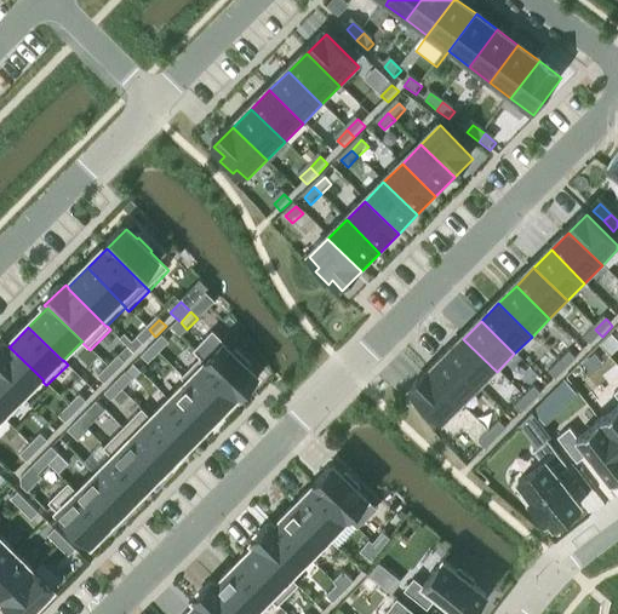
[(149,330),(138,340),(146,346),(155,337),(149,330)]
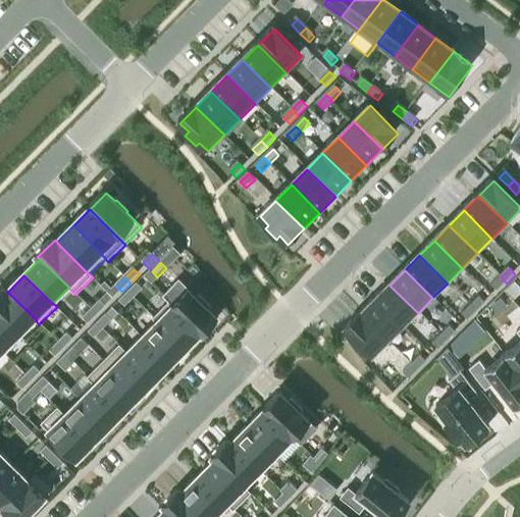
[(501,277),(492,287),(498,292),(507,283),(501,277)]
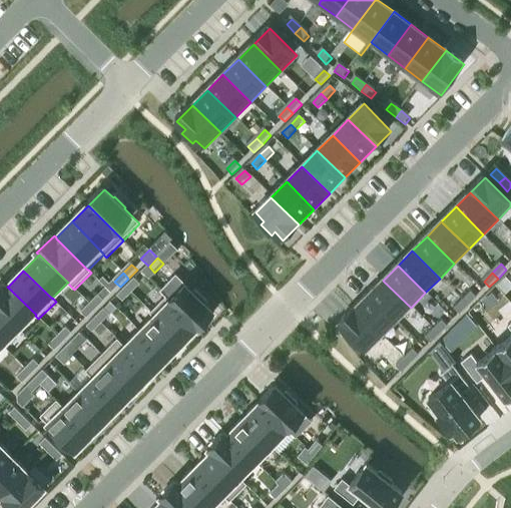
[(135,280),(127,289),(132,295),(141,286),(135,280)]
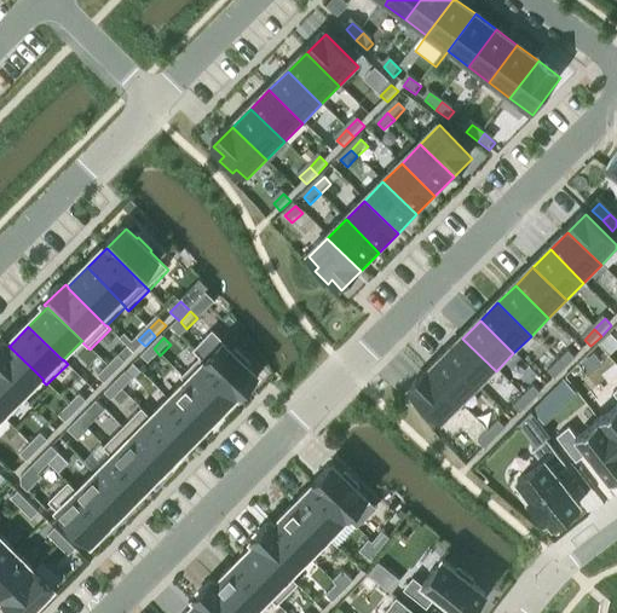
[(462,339),(445,356),(478,388),(496,371),(462,339)]
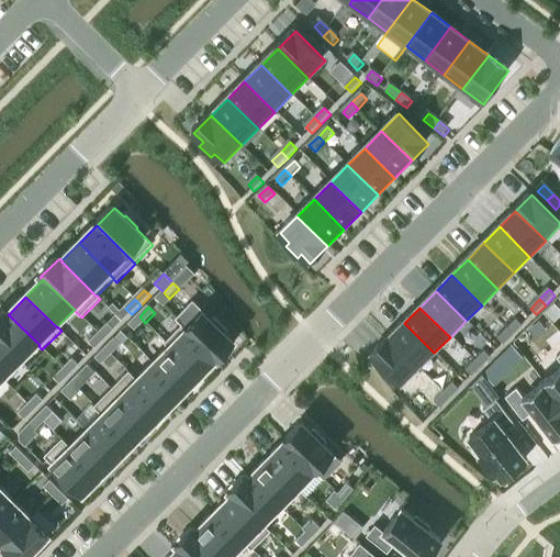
[(6,311),(0,316),(0,342),(21,363),(38,346),(40,345),(8,314),(9,314),(6,311)]
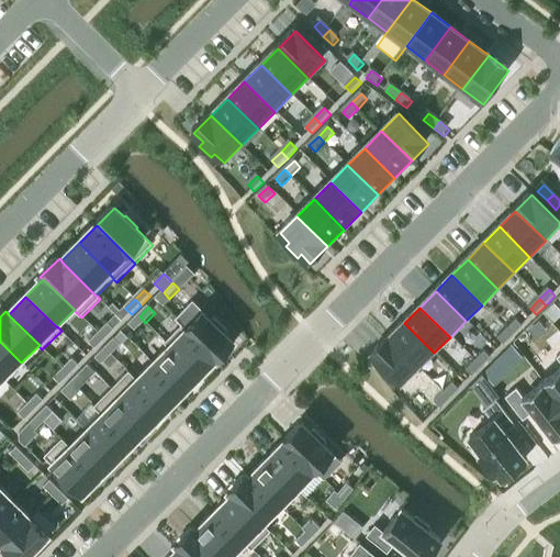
[(188,330),(188,331),(219,361),(236,344),(226,334),(227,333),(215,321),(214,323),(204,313),(188,330)]
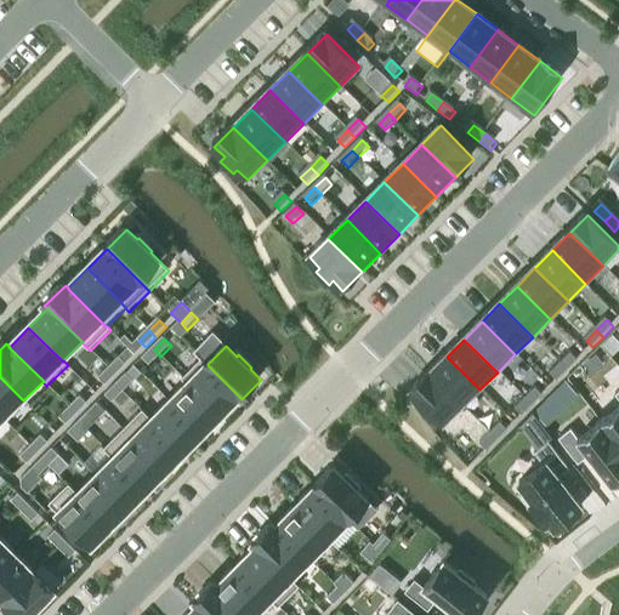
[(154,349),(143,360),(151,366),(160,357),(154,349)]
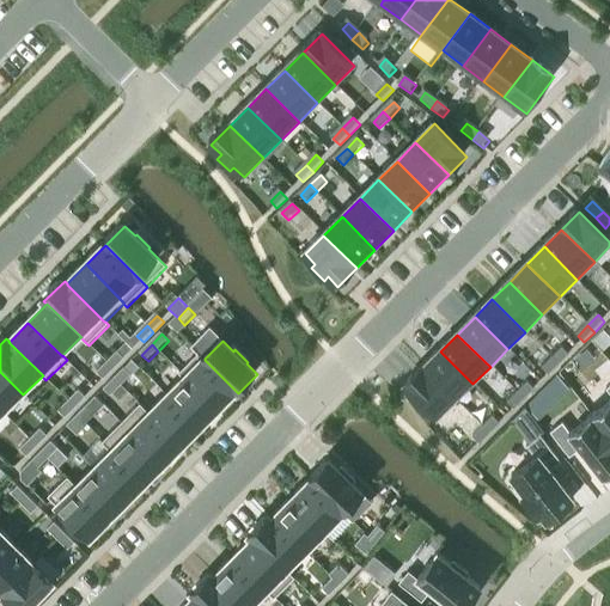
[(563,349),(554,360),(560,366),(571,356),(563,349)]
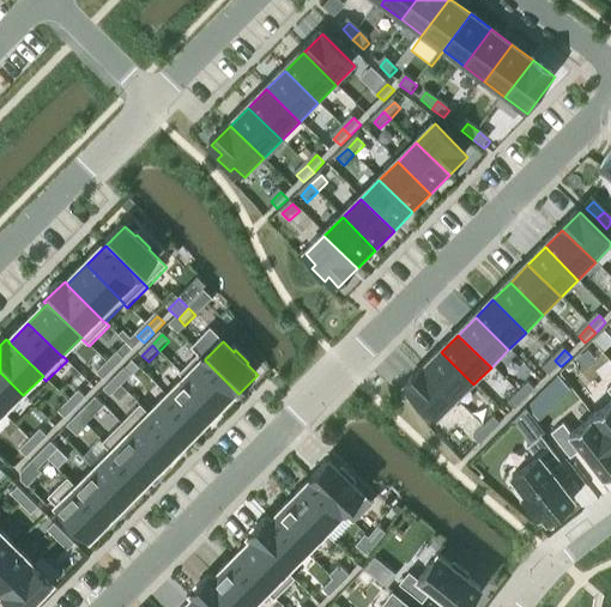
[(441,352),(423,370),(457,402),(473,384),(441,352)]
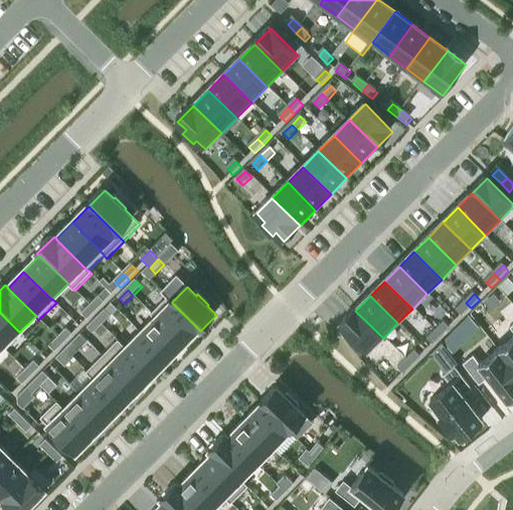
[(100,298),(92,307),(97,312),(106,304),(100,298)]
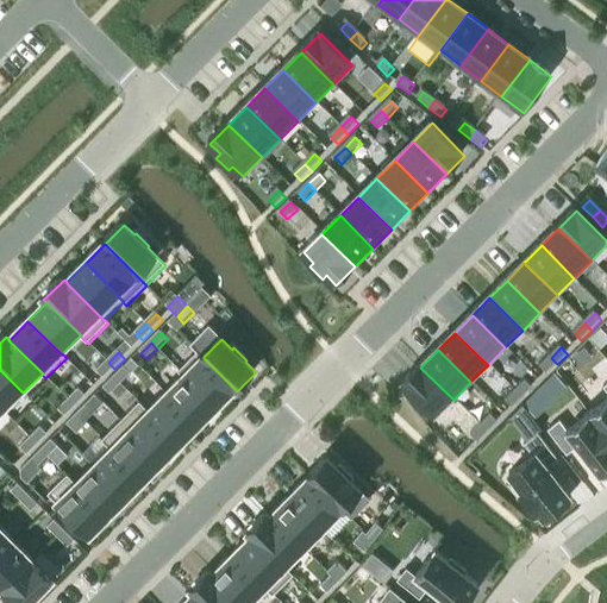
[(200,353),(180,372),(185,377),(185,376),(219,409),(237,391),(204,358),(204,357),(200,353)]
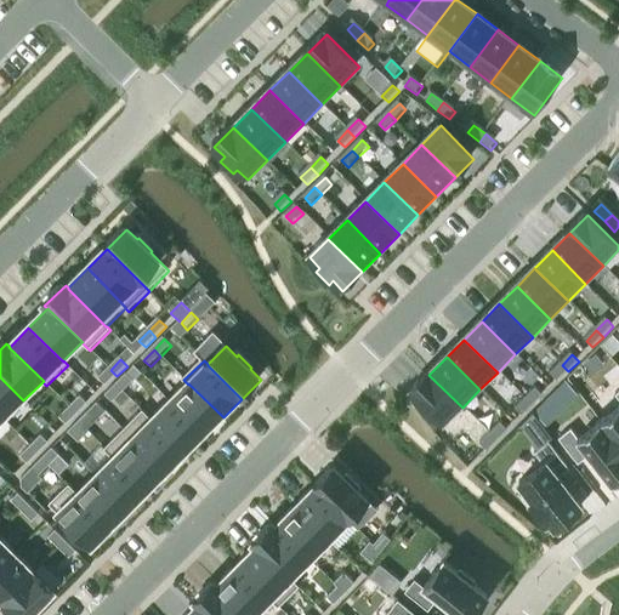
[(562,365),(551,375),(558,382),(568,371),(562,365)]
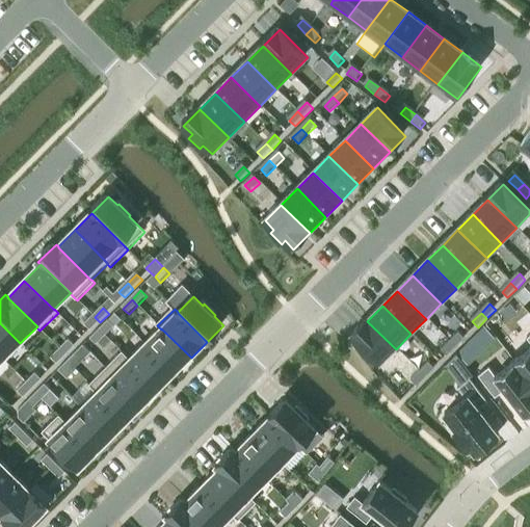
[(95,317),(85,325),(91,332),(100,322),(95,317)]
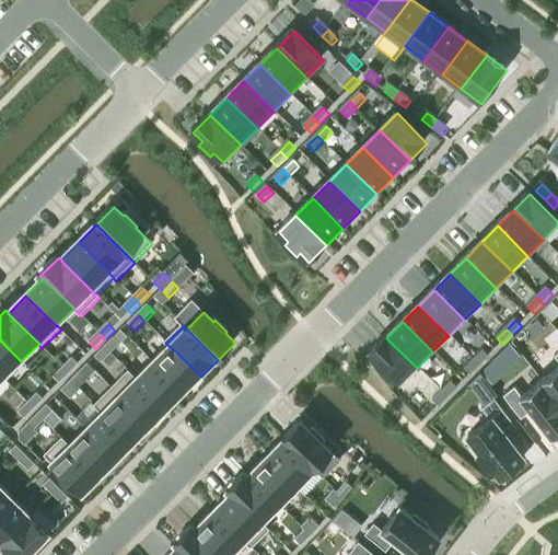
[(386,338),(371,355),(380,363),(376,367),(388,379),(392,374),(400,384),(417,368),(386,338)]
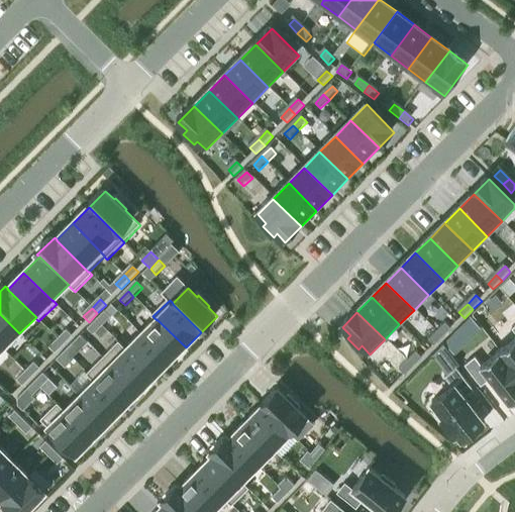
[(106,313),(97,322),(103,327),(111,319),(106,313)]
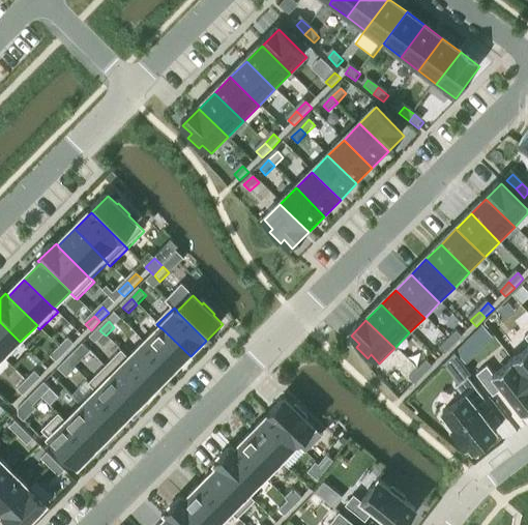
[(0,355),(3,359),(20,342),(0,322),(0,355)]
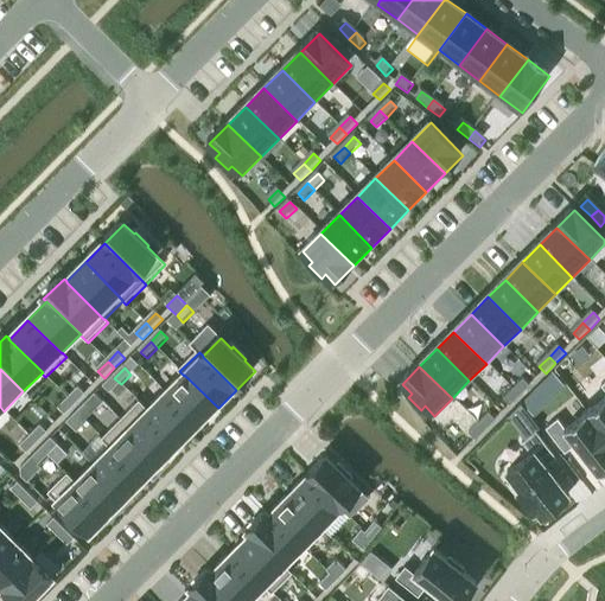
[(184,376),(166,394),(199,427),(218,408),(184,375),(184,376)]
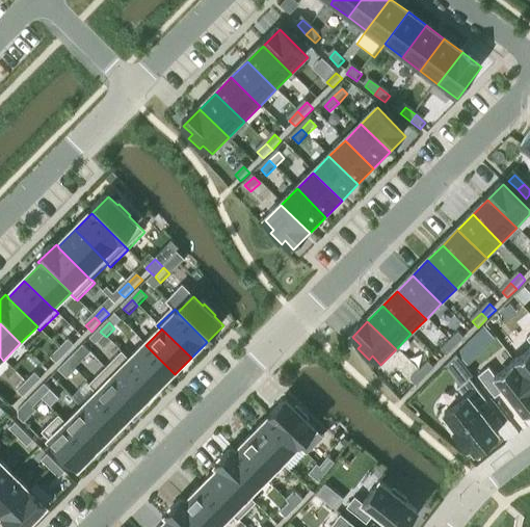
[(100,332),(91,340),(98,346),(106,337),(100,332)]
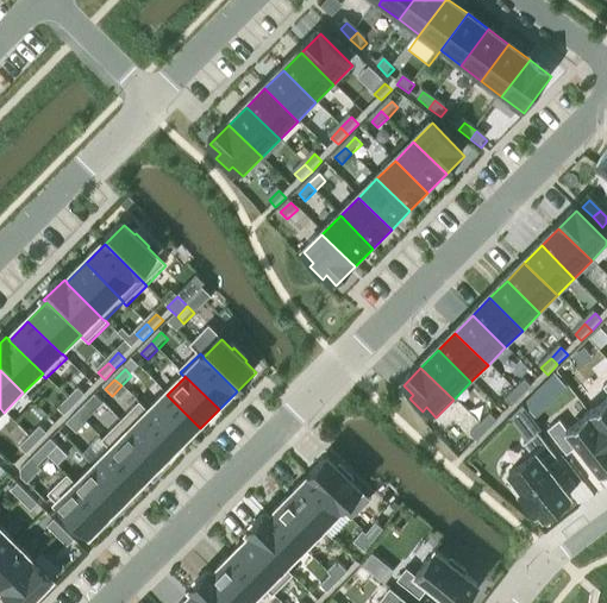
[(526,382),(517,393),(523,400),(533,389),(526,382)]
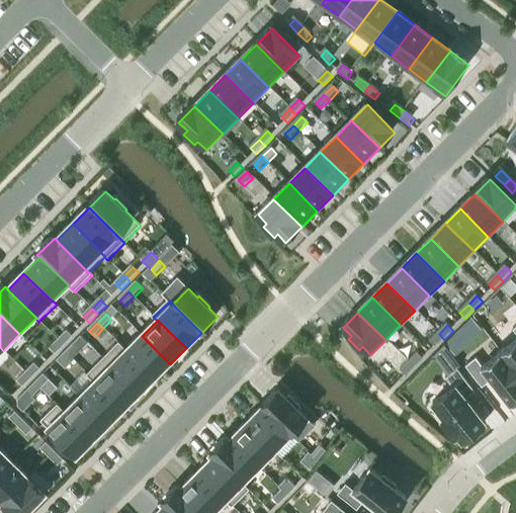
[(515,342),(502,353),(515,370),(515,330),(514,331),(515,332),(515,342)]
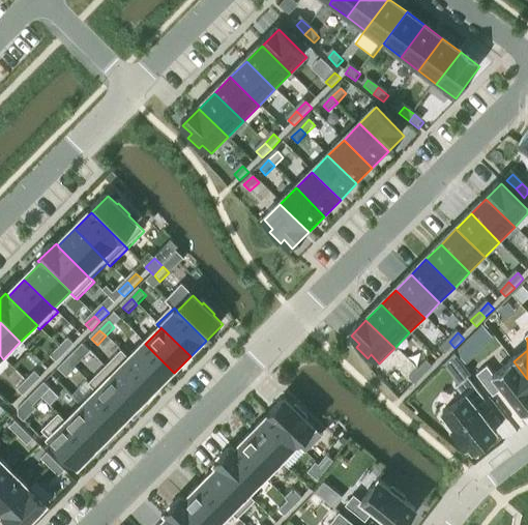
[(69,340),(61,349),(66,355),(76,346),(69,340)]
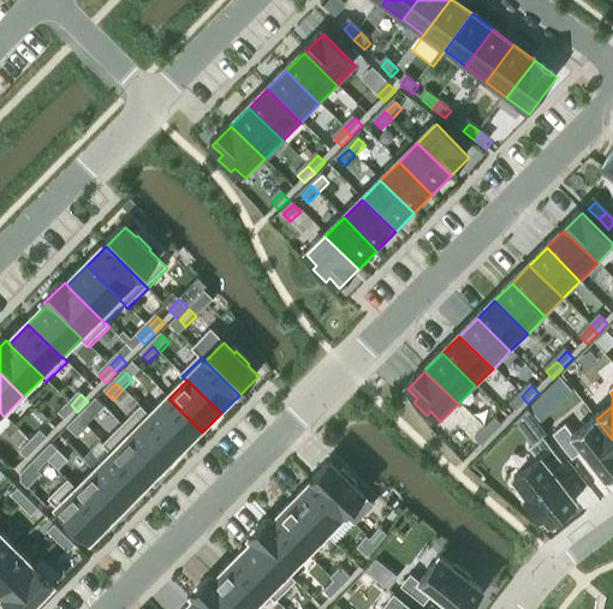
[(522,396),(511,406),(518,413),(528,404),(522,396)]
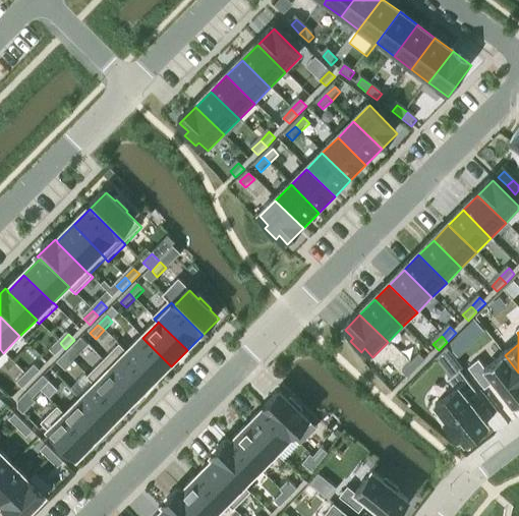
[(127,352),(127,353),(156,382),(171,366),(142,338),(127,352)]
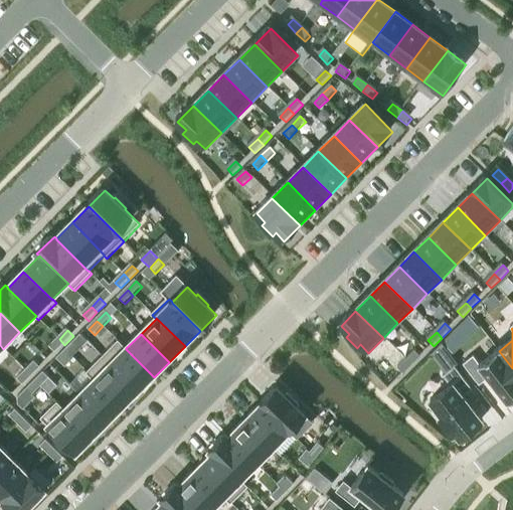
[(59,339),(50,347),(56,353),(64,345),(59,339)]
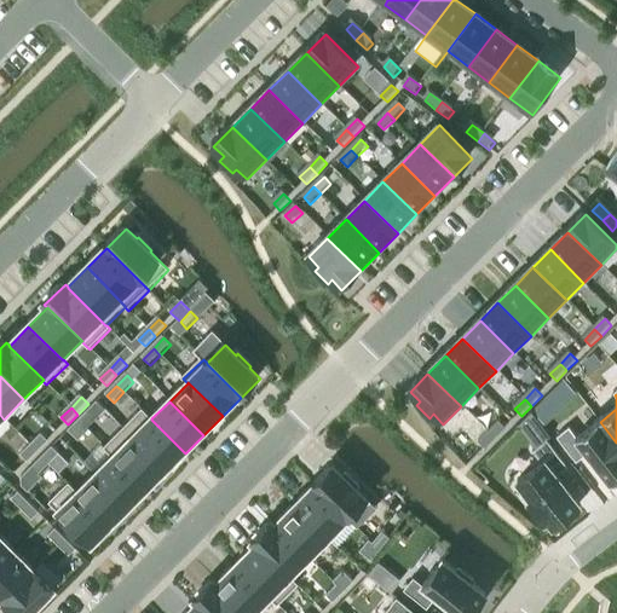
[(144,411),(125,431),(167,472),(185,454),(151,420),(151,418),(144,411)]
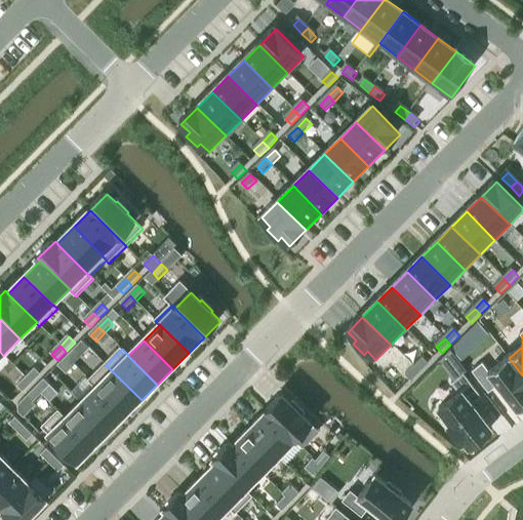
[(76,350),(68,359),(73,364),(74,364),(82,355),(76,350)]
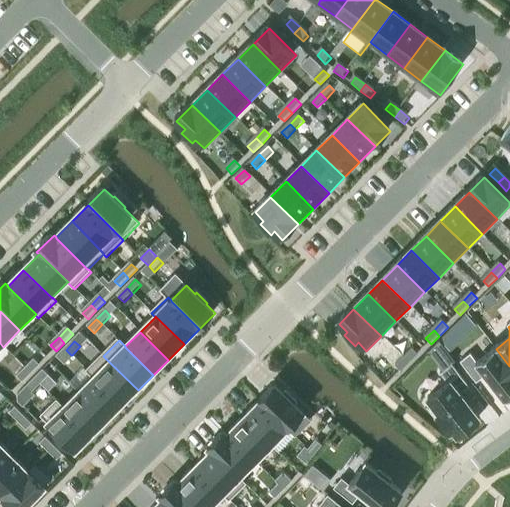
[(472,356),(462,364),(478,384),(487,377),(507,402),(509,400),(509,366),(496,349),(478,363),(472,356)]
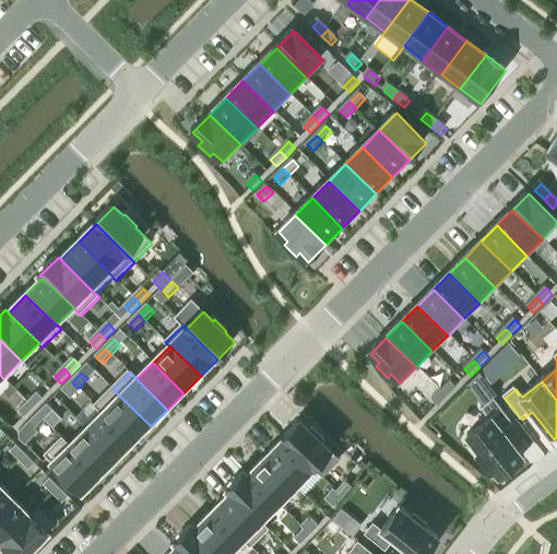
[(72,382),(62,391),(72,400),(81,391),(79,388),(78,388),(72,382)]
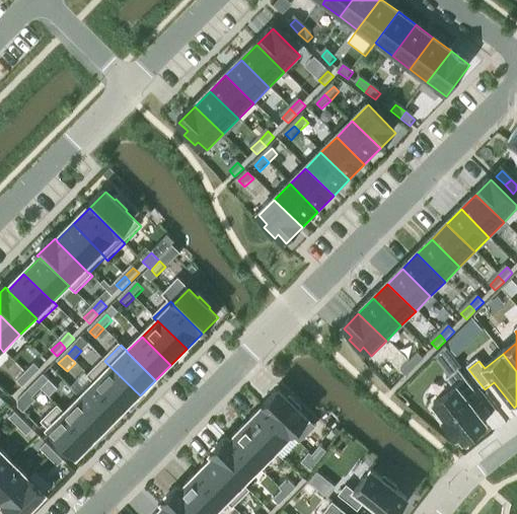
[(419,355),(411,364),(417,369),(425,361),(419,355)]
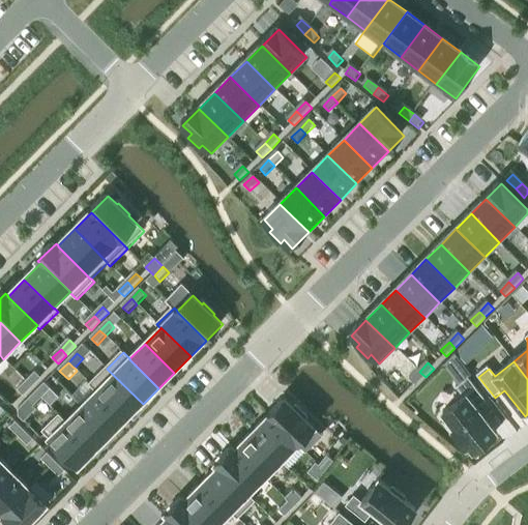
[(107,369),(90,384),(97,391),(98,391),(127,420),(143,404),(107,369)]
